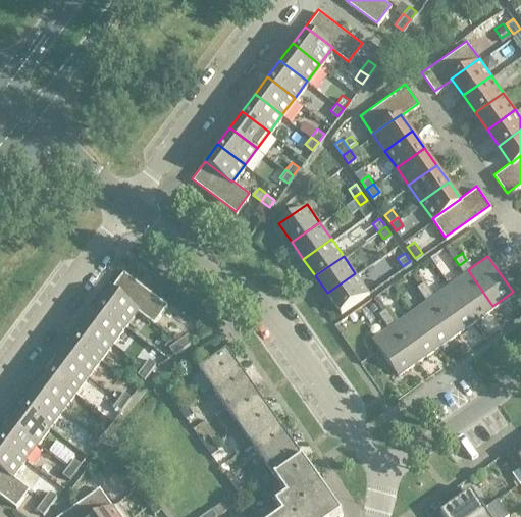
[(471,267),(466,260),(459,265),(464,272),(449,283),(474,319),(492,306),(468,270),(471,267)]
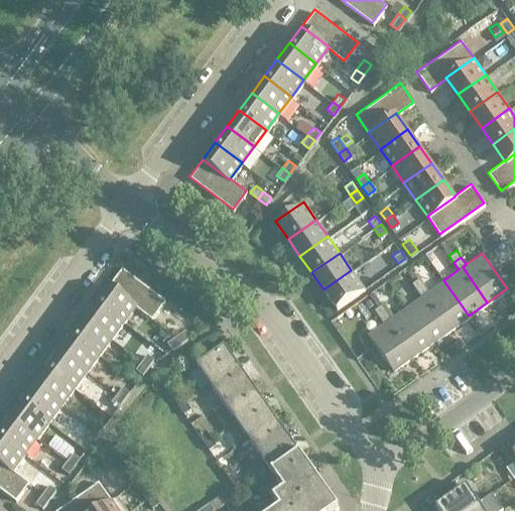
[(121,266),(108,284),(135,304),(135,305),(151,317),(165,299),(121,266)]
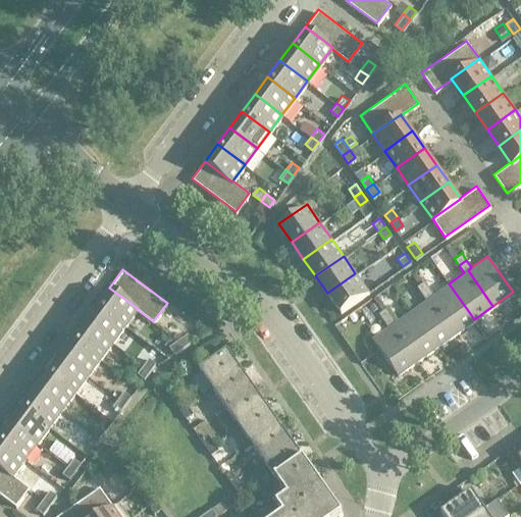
[(368,291),(355,273),(327,293),(340,311),(368,291)]
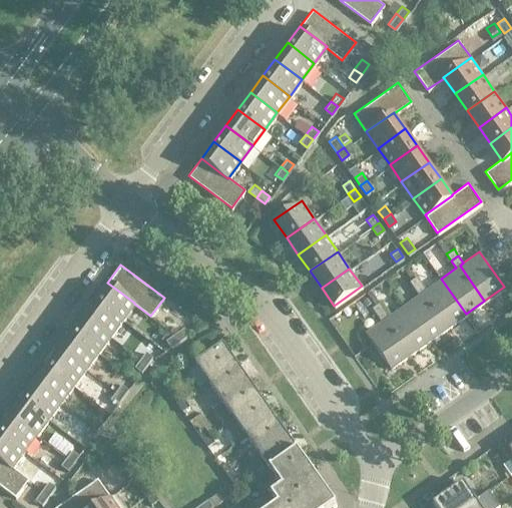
[(409,280),(414,287),(421,282),(416,275),(409,280)]
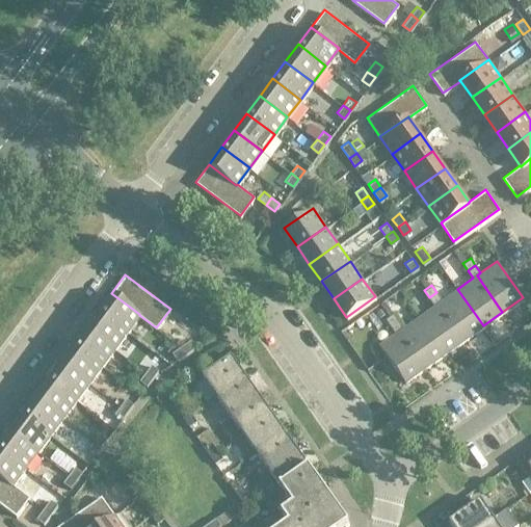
[(483,325),(457,289),(442,299),(439,302),(463,339),(483,325)]
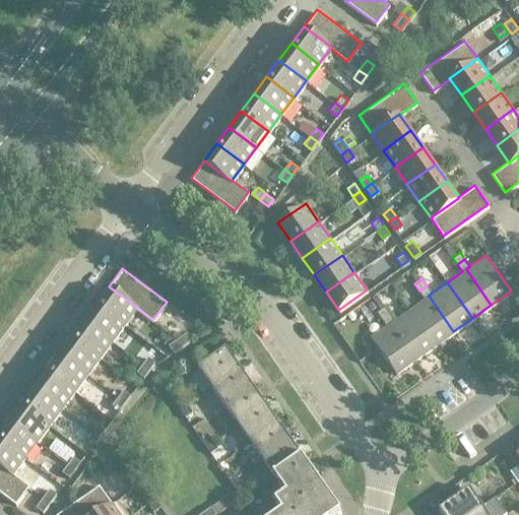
[(432,293),(427,285),(419,291),(425,298),(409,309),(435,344),(453,331),(429,296),(432,293)]
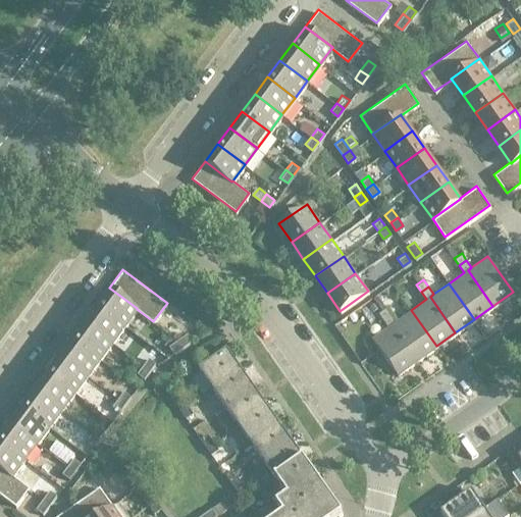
[(137,308),(109,288),(97,304),(124,324),(137,309),(137,308)]
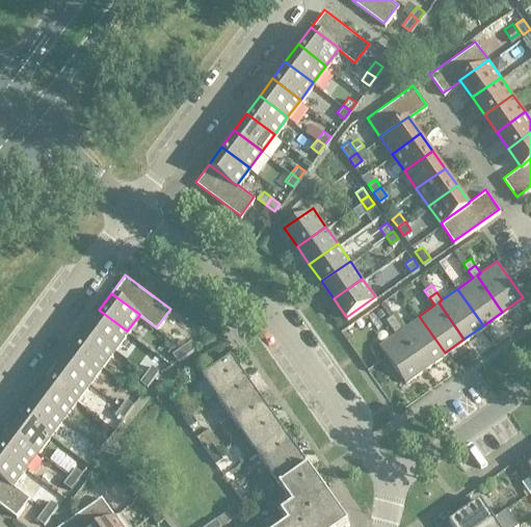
[(376,310),(379,315),(385,312),(381,307),(376,310)]
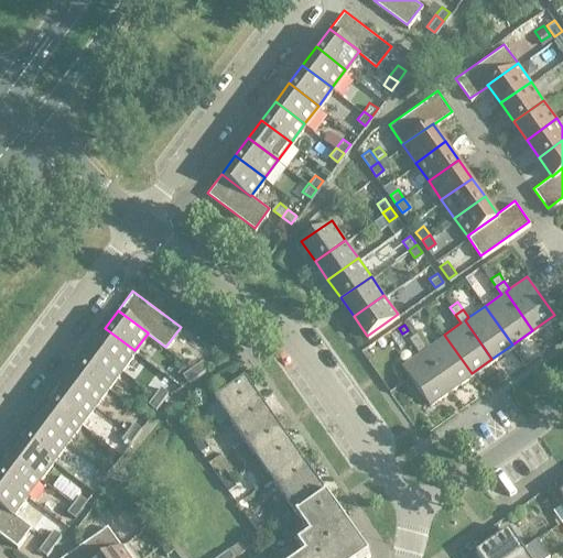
[(134,350),(105,328),(91,346),(121,369),(134,350)]
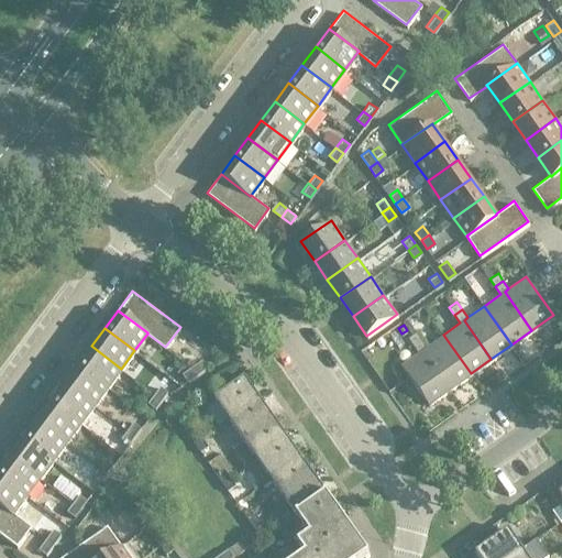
[(408,337),(414,345),(421,338),(416,330),(408,337)]
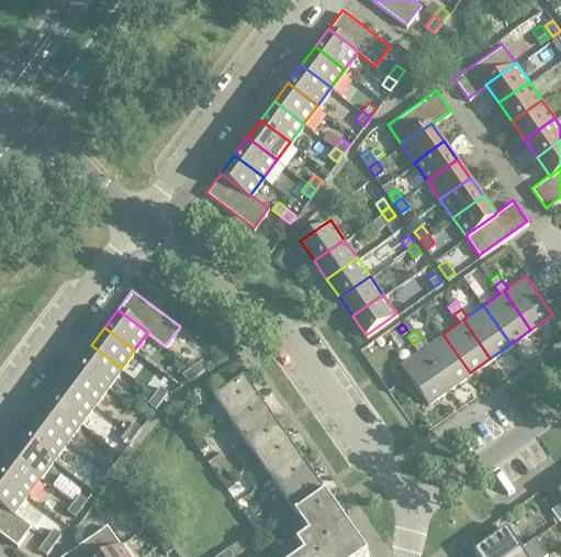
[(470,372),(442,334),(426,345),(422,348),(449,387),(470,372)]
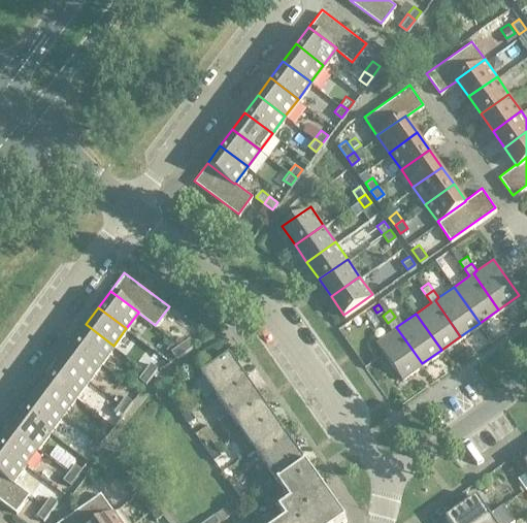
[(400,324),(395,317),(388,323),(393,330),(376,341),(401,378),(422,363),(396,327),(400,324)]
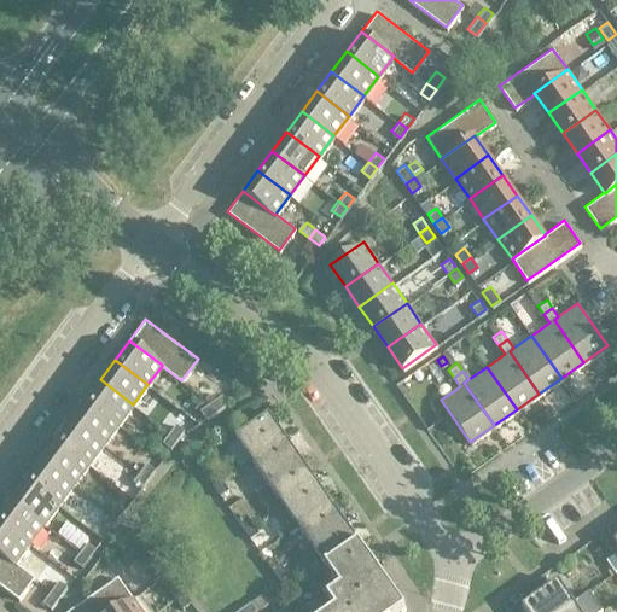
[(133,404),(100,379),(86,400),(117,424),(133,404)]
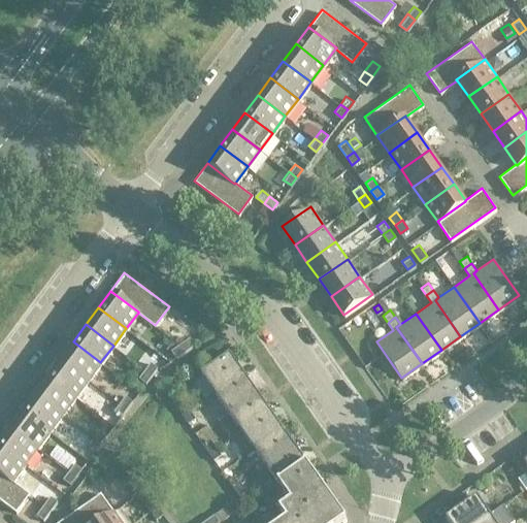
[(190,335),(178,342),(184,351),(195,342),(190,335)]
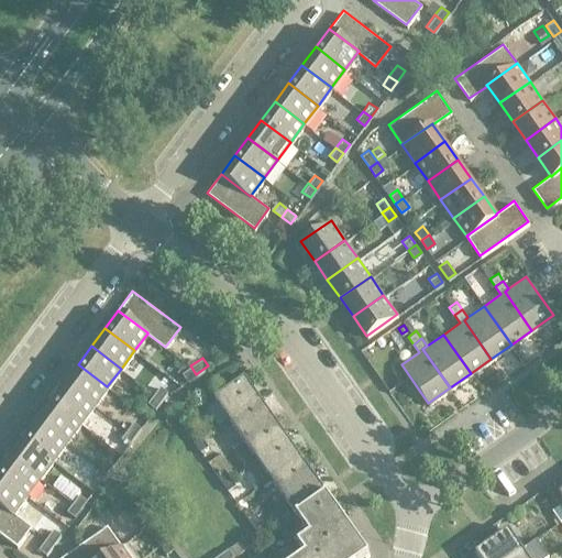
[(107,386),(78,364),(64,382),(94,404),(107,386)]
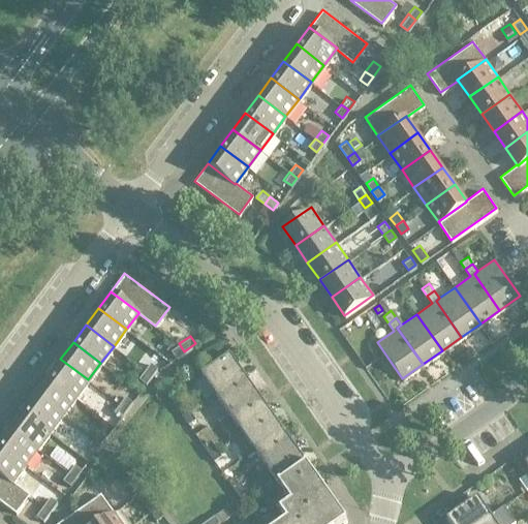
[(184,351),(179,343),(171,349),(176,357),(184,351)]
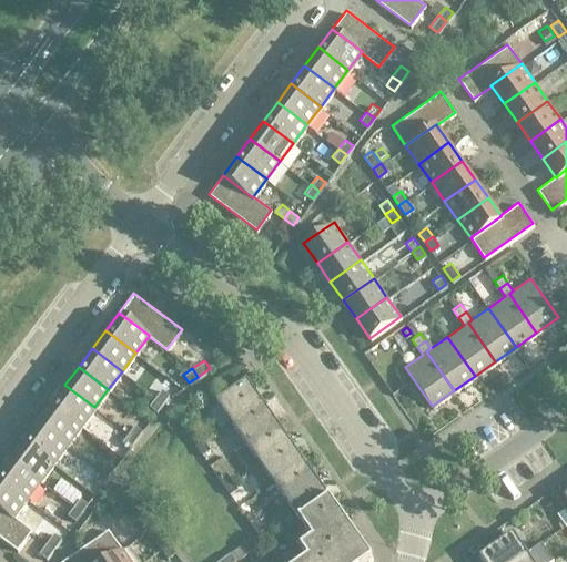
[(215,399),(230,420),(261,398),(246,378),(215,399)]
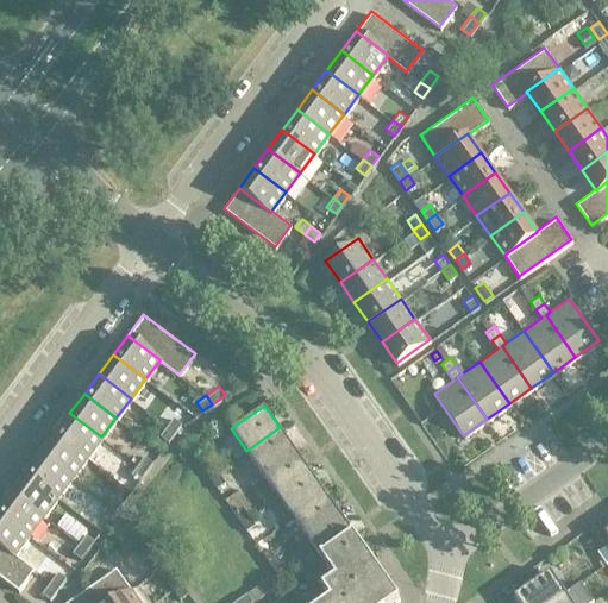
[(101,437),(69,413),(55,433),(87,457),(101,437)]
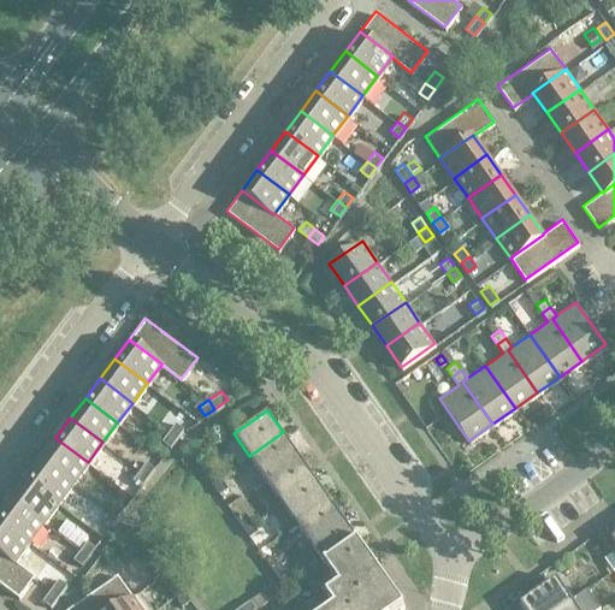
[(175,420),(167,430),(176,436),(183,427),(175,420)]
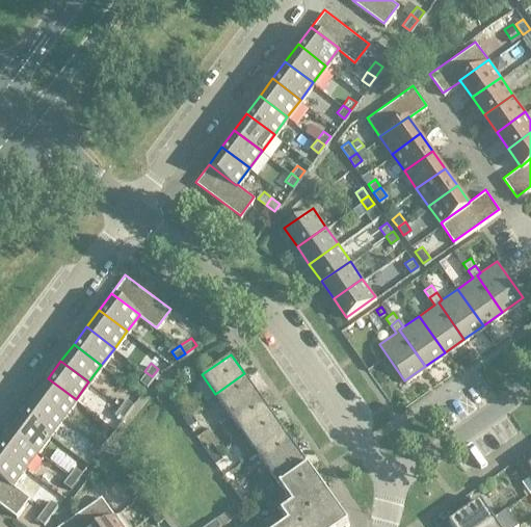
[(152,376),(144,371),(139,379),(147,385),(152,376)]
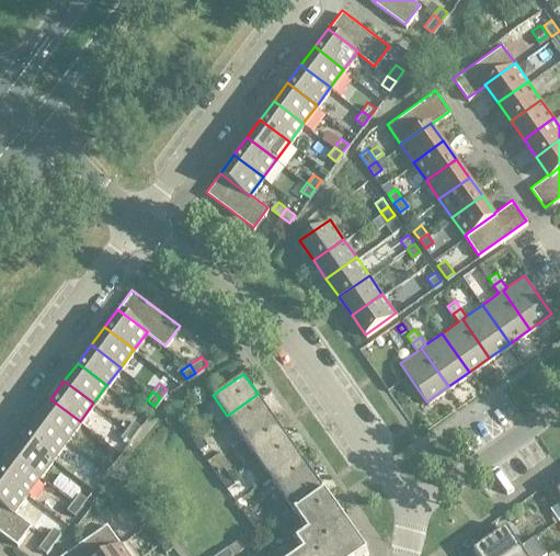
[(271,413),(258,394),(227,416),(241,434),(271,413)]
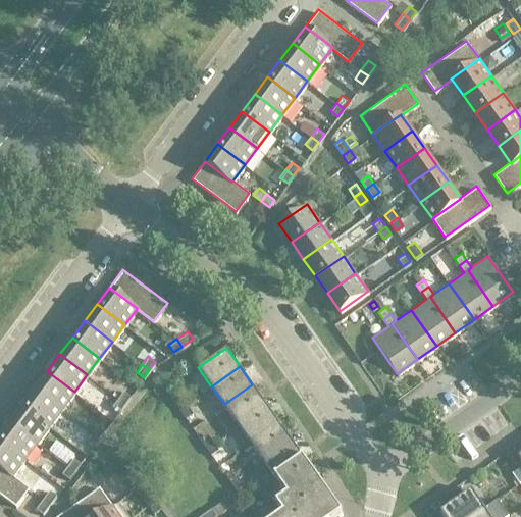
[(74,392),(47,371),(34,388),(61,408),(74,392)]
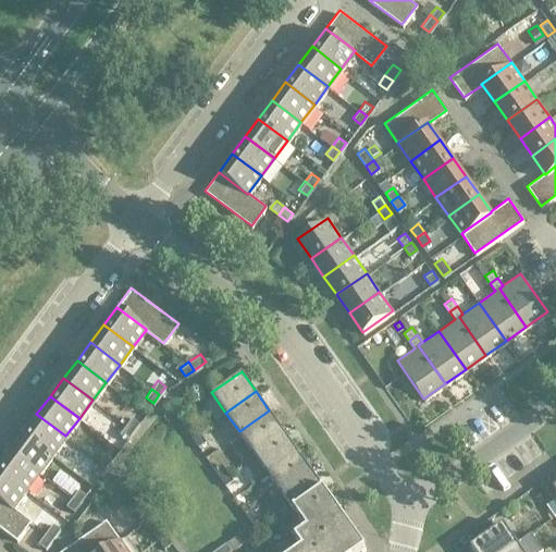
[(283,430),(269,411),(239,431),(252,451),(283,430)]
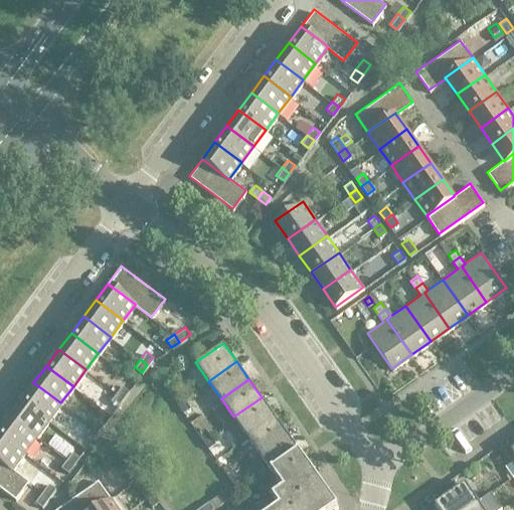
[(60,402),(33,382),(21,399),(48,419),(60,402)]
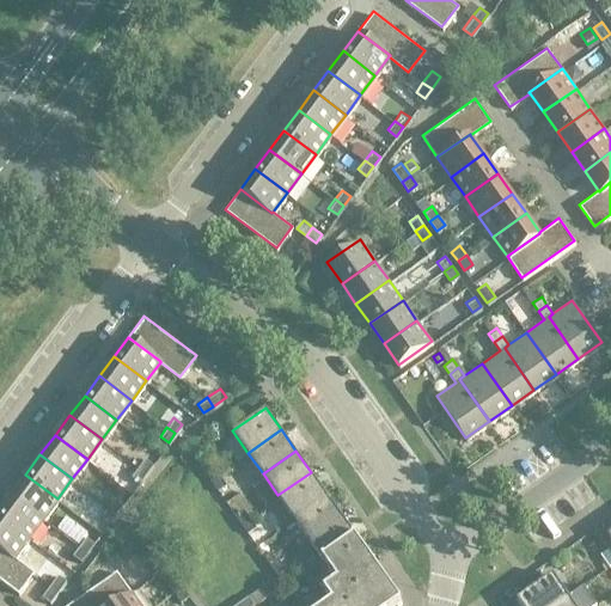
[(145,457),(138,466),(146,472),(153,463),(145,457)]
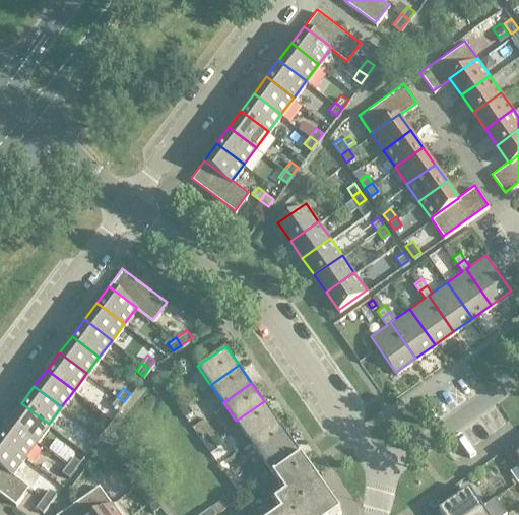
[(180,394),(173,399),(179,407),(186,402),(180,394)]
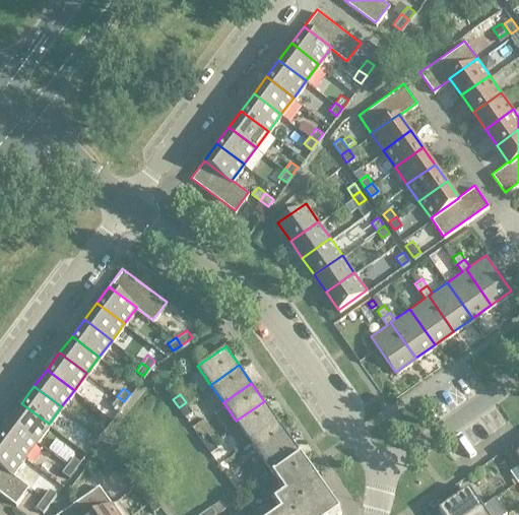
[(124,401),(117,396),(111,403),(118,409),(124,401)]
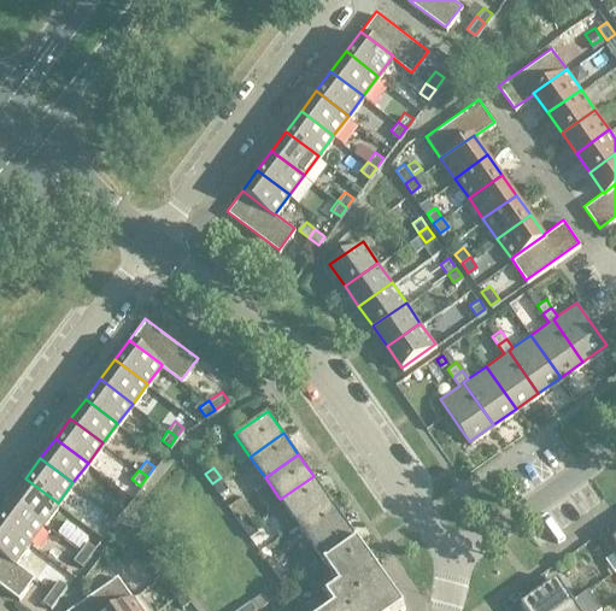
[(328,497),(314,476),(280,499),(295,521),(328,497)]
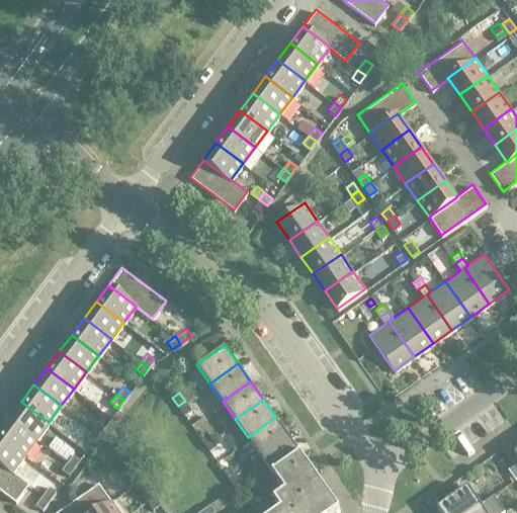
[(191,409),(185,401),(178,406),(183,414),(191,409)]
